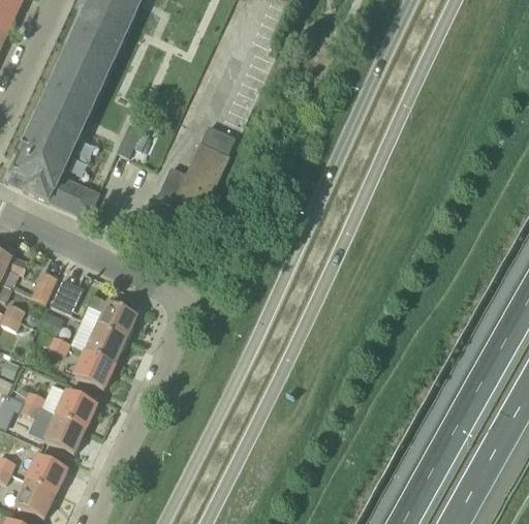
[(0,0),(0,5),(17,13),(23,0),(0,0)]
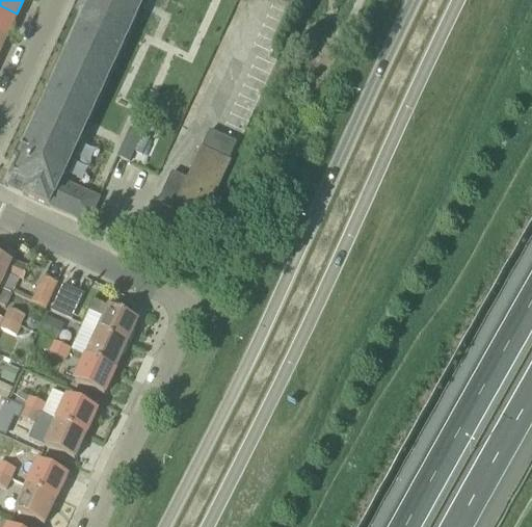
[(81,0),(78,6),(87,10),(72,47),(112,66),(142,0),(81,0)]
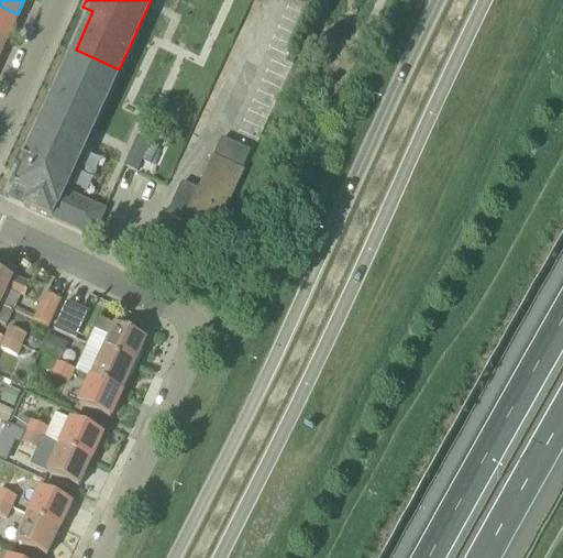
[(0,6),(0,35),(7,39),(18,14),(0,6)]
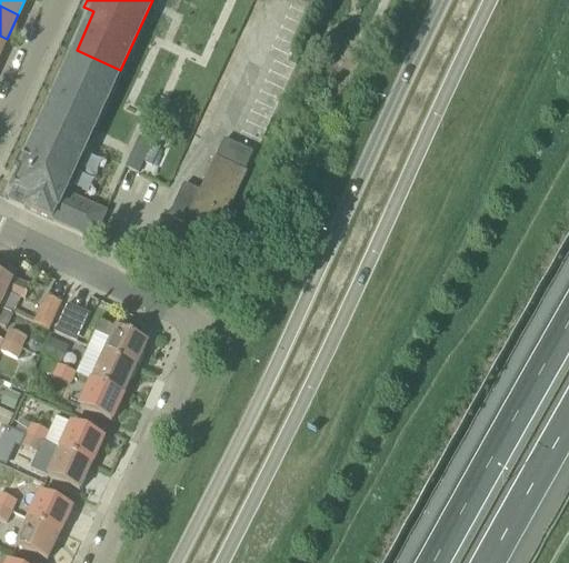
[(77,50),(48,111),(92,131),(120,70),(77,50)]
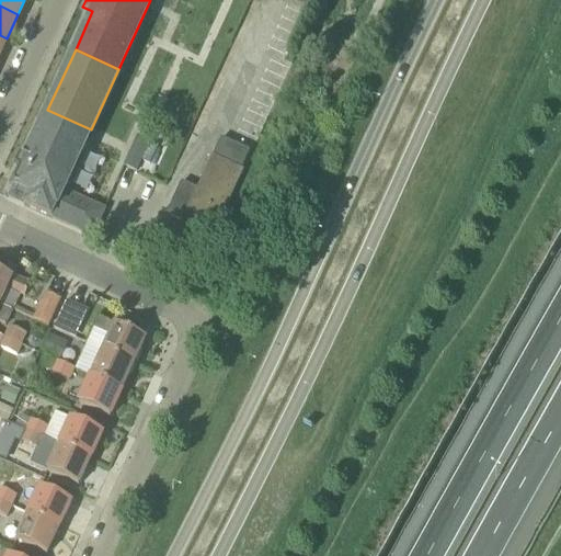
[(24,203),(92,233),(103,207),(64,189),(91,129),(47,110),(26,157),(22,156),(20,156),(9,181),(14,183),(9,195),(24,203)]
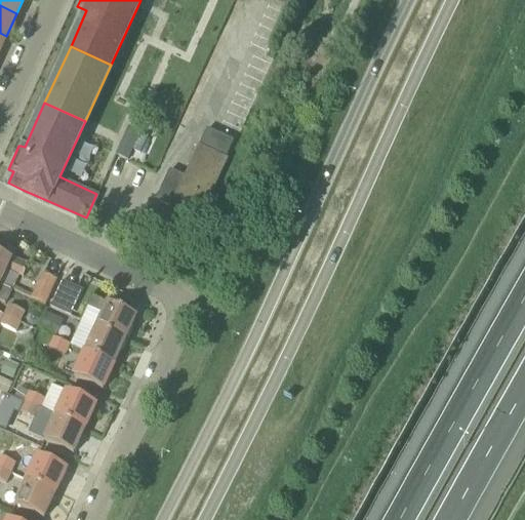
[(128,123),(121,140),(133,145),(140,128),(128,123)]
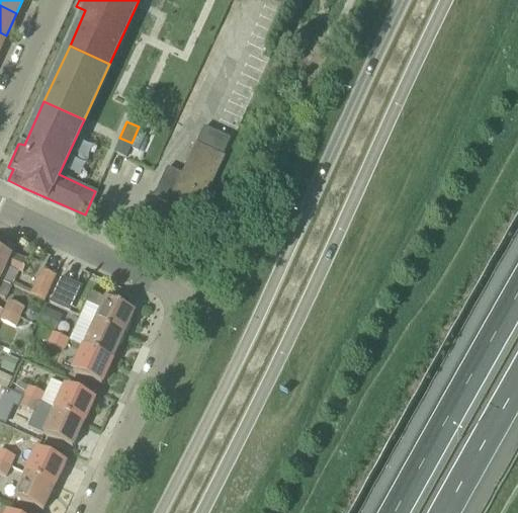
[(165,214),(192,226),(224,157),(196,145),(183,173),(171,201),(165,214)]
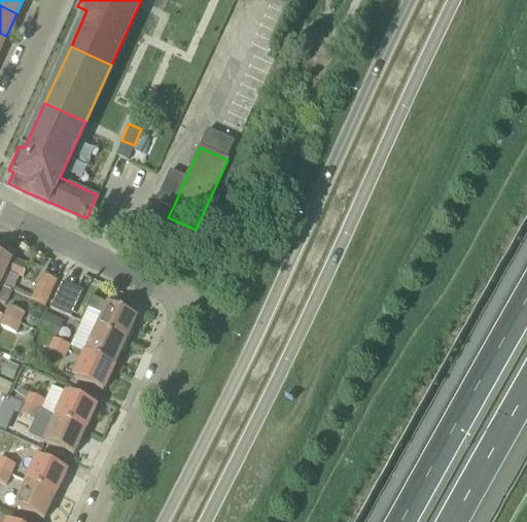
[(174,205),(186,176),(172,170),(159,198),(174,205)]
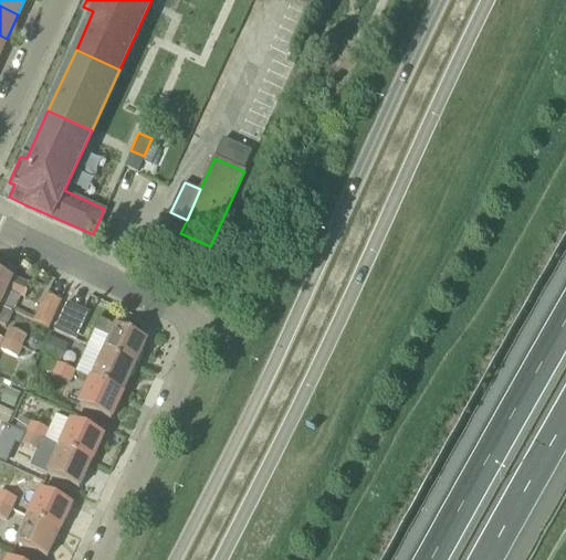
[(0,303),(13,309),(13,307),(20,293),(23,295),(29,284),(0,270),(0,303)]
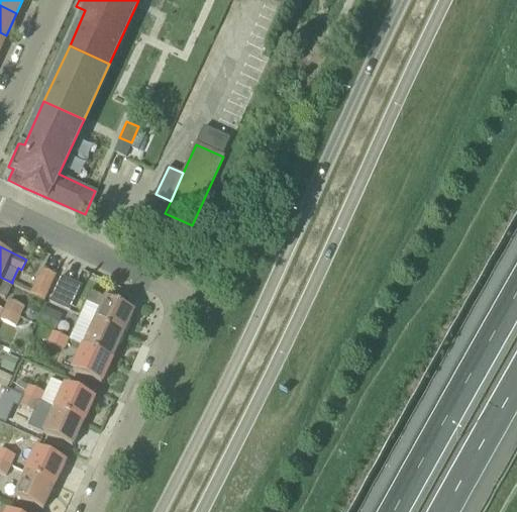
[(44,296),(56,273),(42,267),(31,291),(44,296)]
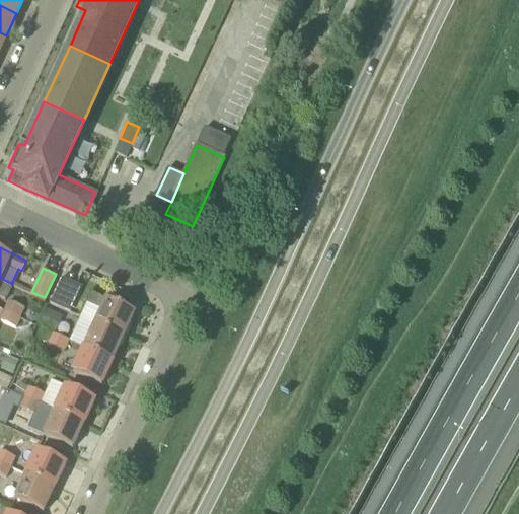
[(82,284),(62,275),(50,300),(70,310),(82,284)]
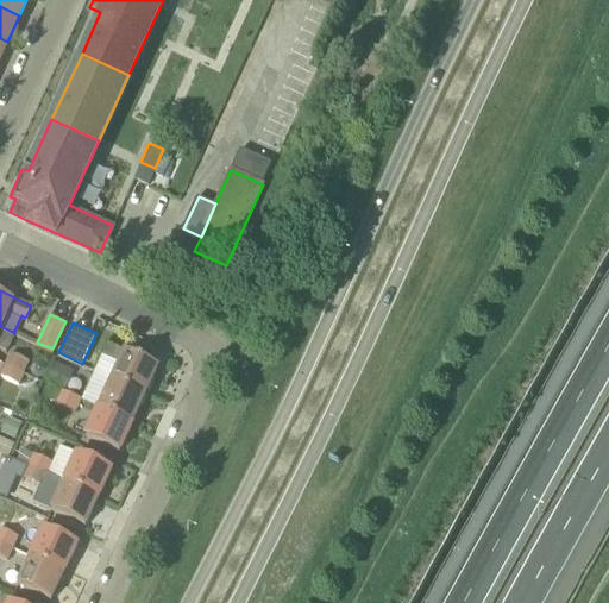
[(0,344),(7,349),(14,333),(0,326),(0,344)]
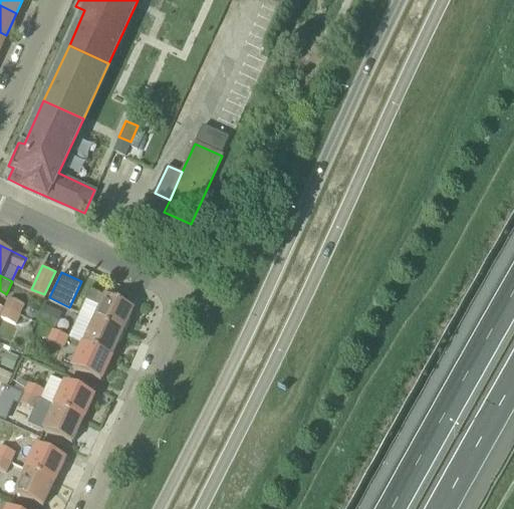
[(134,307),(117,300),(89,287),(78,312),(94,319),(122,332),(134,307)]
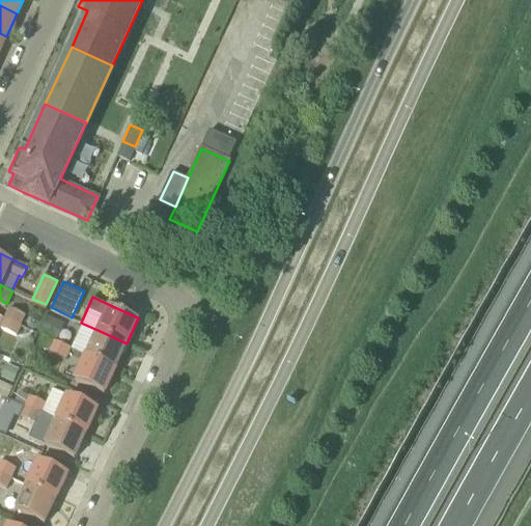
[(8,305),(3,315),(21,323),(26,312),(8,305)]
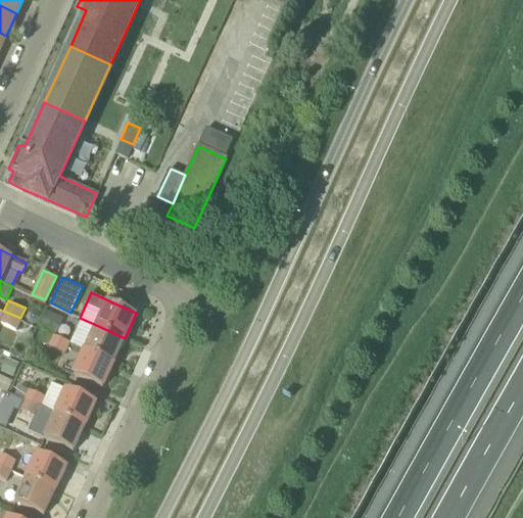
[(37,325),(55,333),(63,315),(45,307),(37,325)]
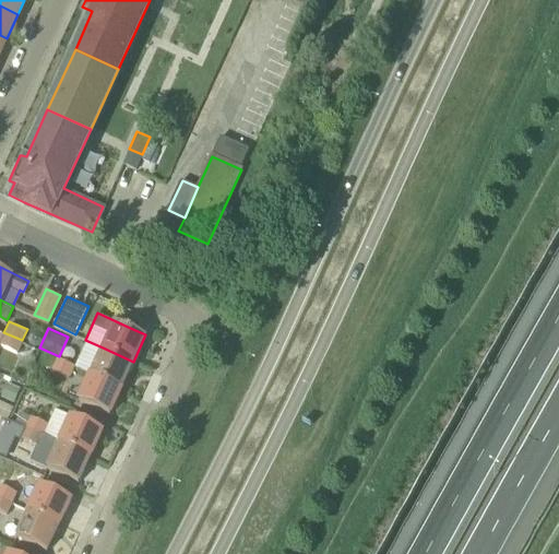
[(22,340),(3,332),(0,342),(19,350),(22,340)]
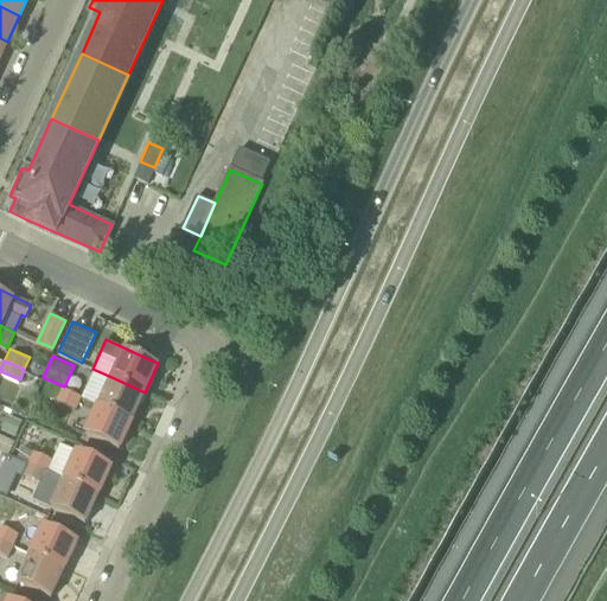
[(112,377),(93,369),(81,396),(98,403),(98,404),(132,420),(145,392),(112,377)]
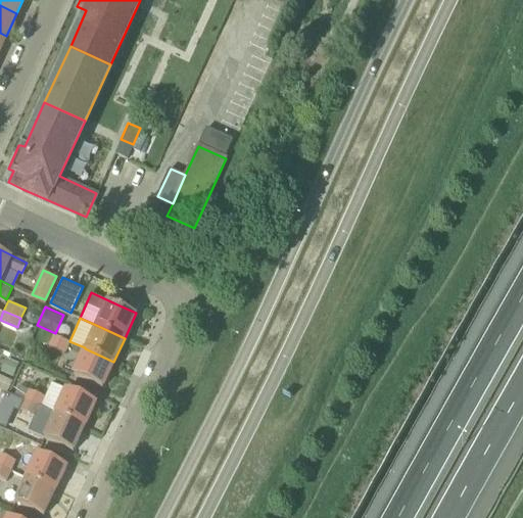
[(48,343),(52,335),(40,329),(37,337),(48,343)]
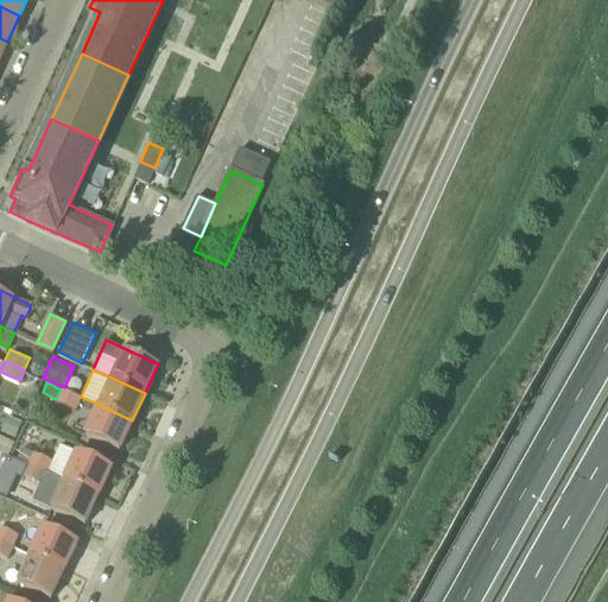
[(61,390),(56,399),(77,407),(81,397),(61,387),(61,390)]
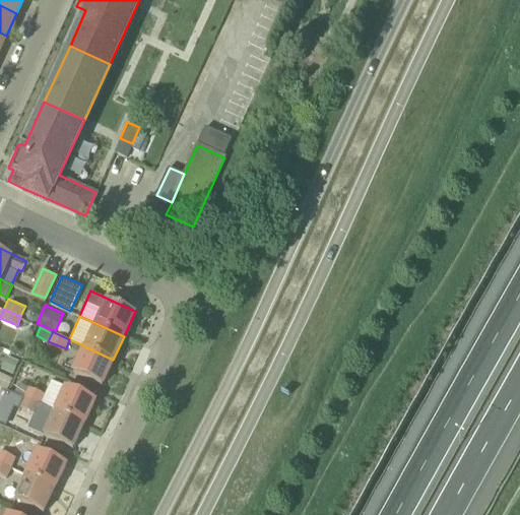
[(73,371),(102,384),(113,360),(84,346),(73,371)]
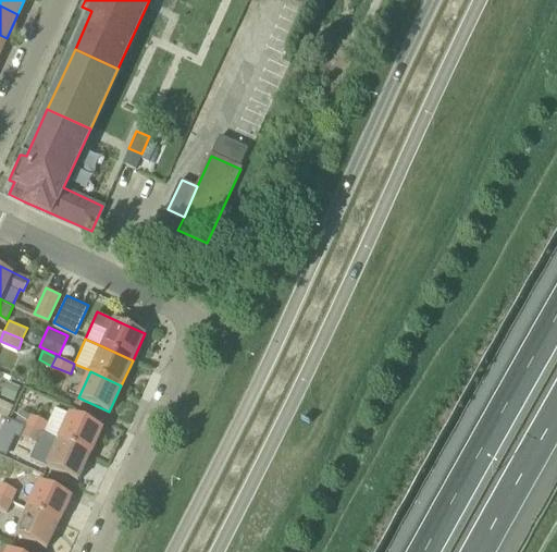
[(20,385),(7,380),(0,393),(14,400),(20,385)]
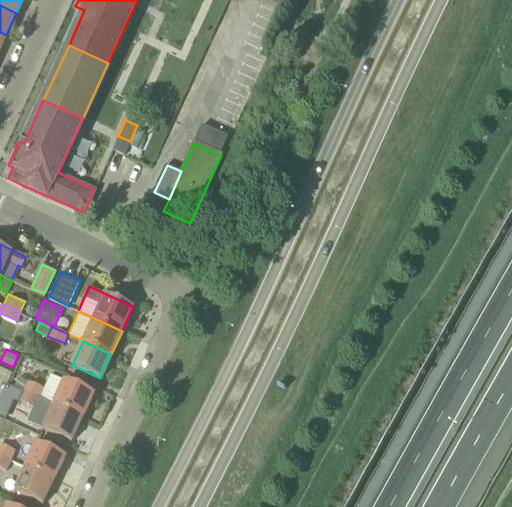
[(0,377),(8,381),(12,372),(0,366),(0,377)]
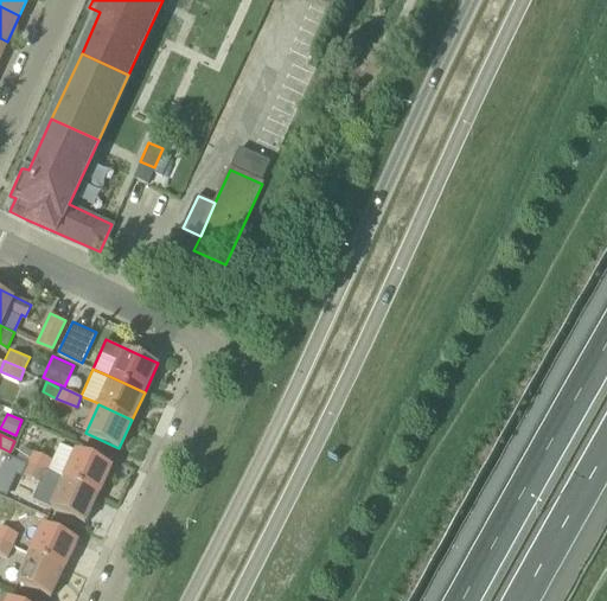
[(27,461),(49,470),(53,458),(32,448),(27,461)]
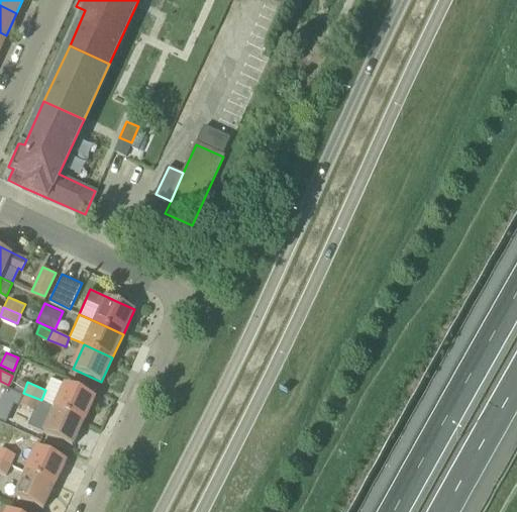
[(66,383),(55,407),(84,420),(94,396),(66,383)]
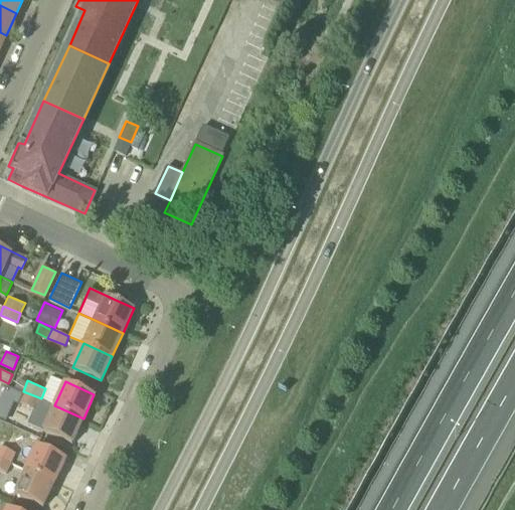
[(41,399),(23,391),(18,401),(33,407),(36,409),(41,399)]
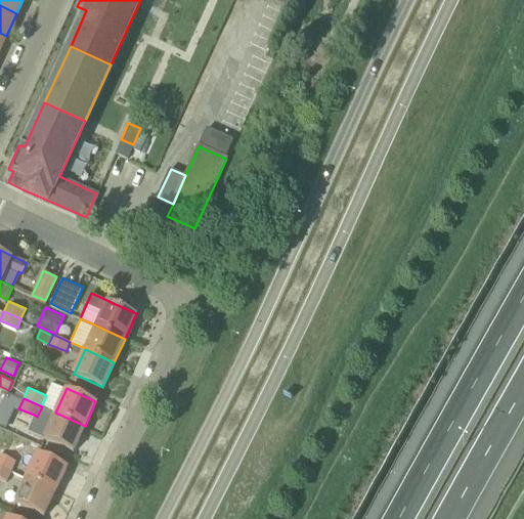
[(45,437),(74,450),(85,426),(55,413),(45,437)]
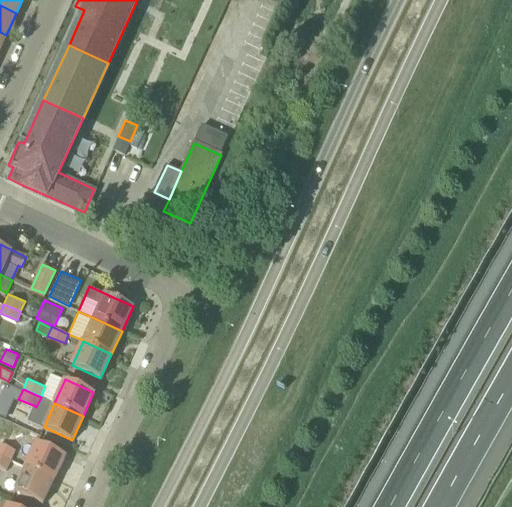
[(0,453),(12,459),(16,449),(0,441),(0,453)]
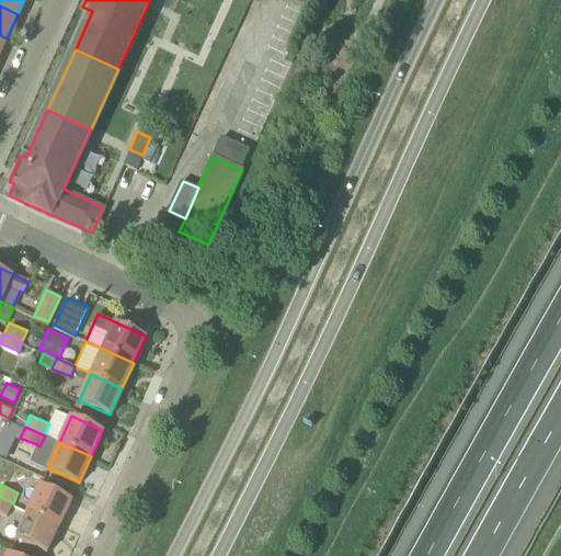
[(59,525),(71,499),(41,485),(29,511),(59,525)]
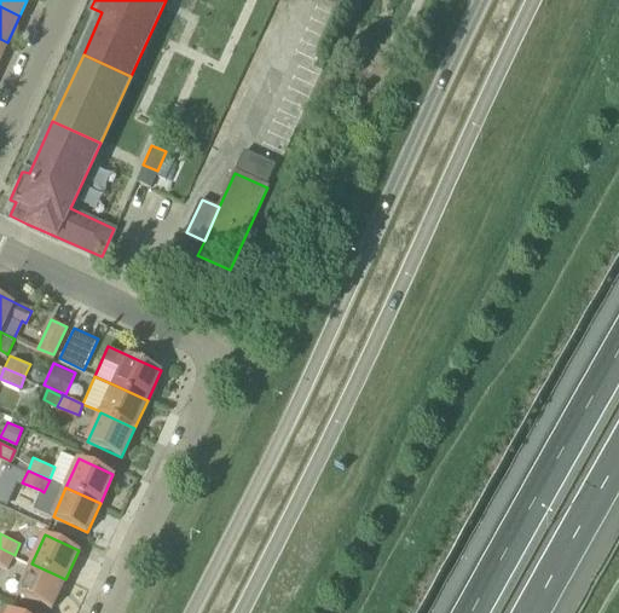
[(15,555),(0,548),(0,562),(9,566),(15,555)]
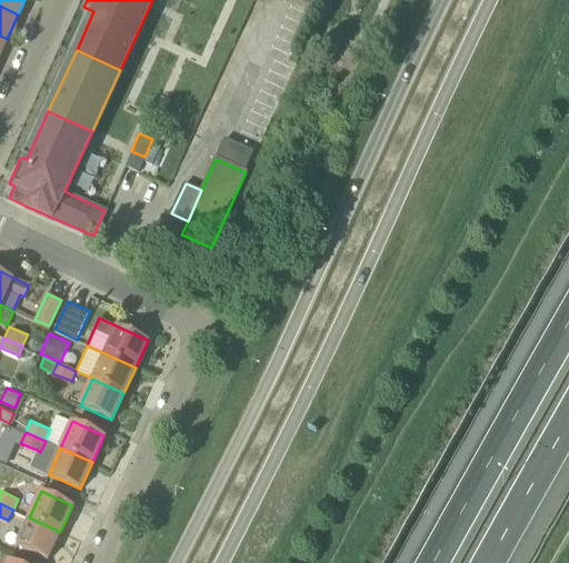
[(17,543),(48,559),(60,532),(29,518),(17,543)]
